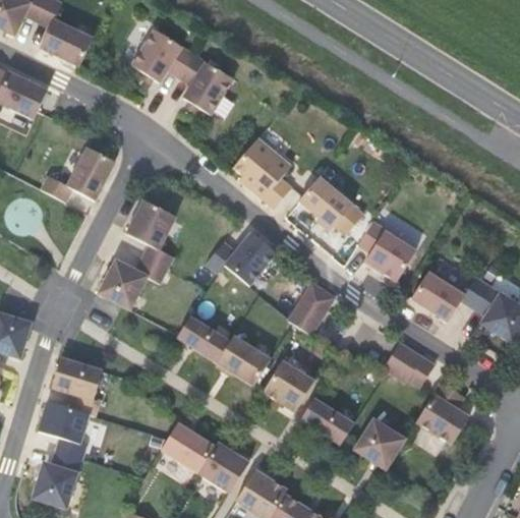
[(32,0),(31,1),(27,0),(0,0),(0,26),(15,35),(25,13),(38,19),(47,0),(32,0)]
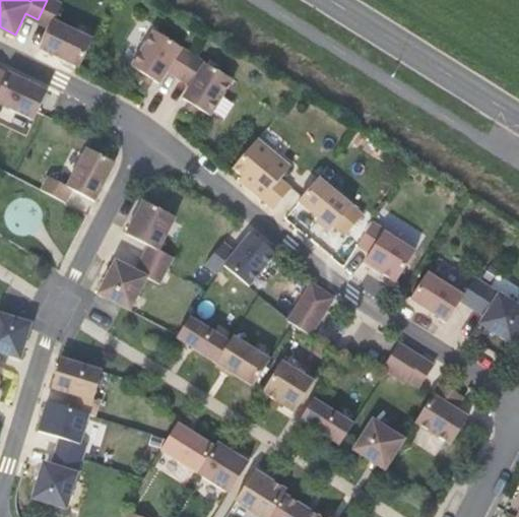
[(47,0),(38,19),(52,25),(42,47),(79,65),(93,37),(55,18),(63,1),(60,0),(47,0)]
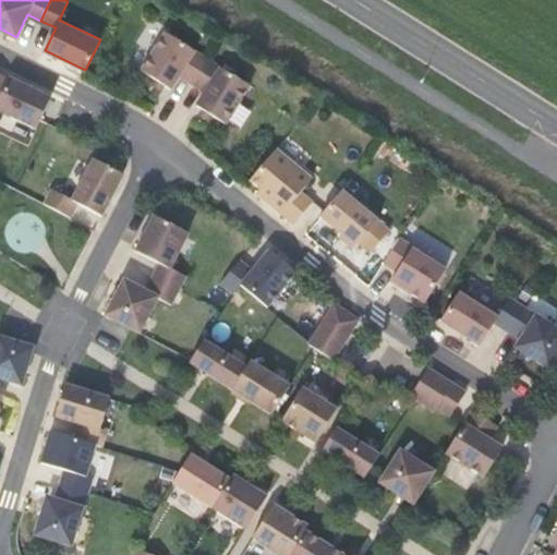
[(208,57),(167,31),(143,69),(171,87),(180,73),(193,81),(208,57)]
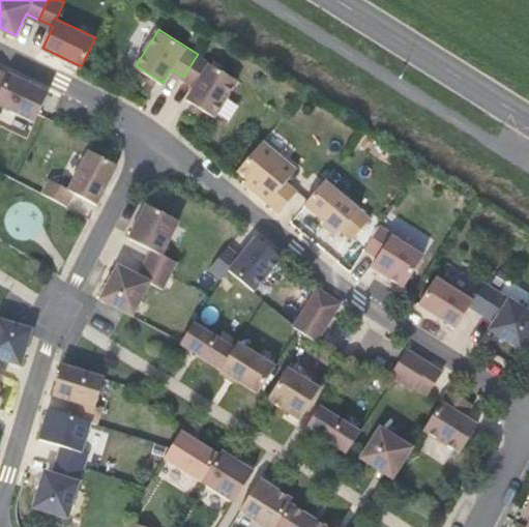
[(238,80),(198,54),(183,77),(196,85),(187,97),(215,115),(238,80)]
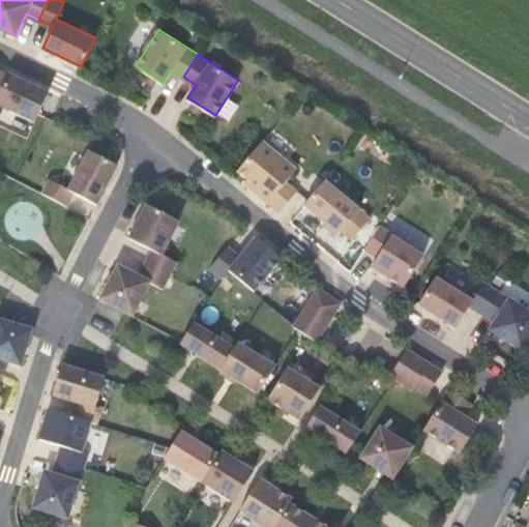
[(49,90),(0,66),(0,101),(35,119),(49,90)]
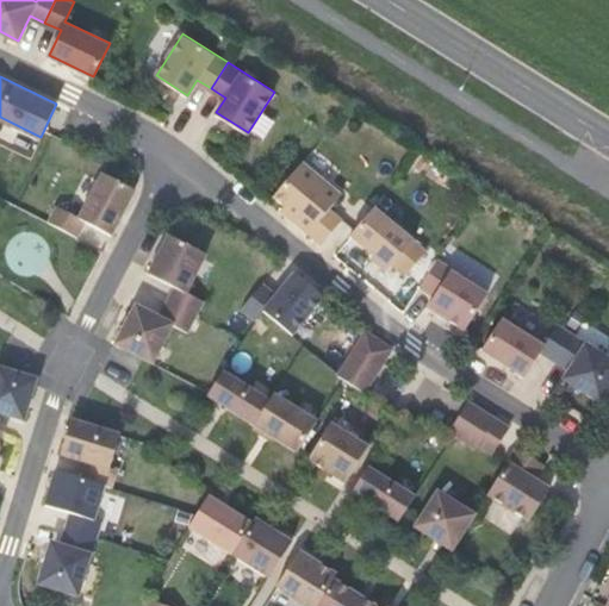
[(342,192),(303,160),(274,194),(285,204),(281,208),(323,242),(343,218),(330,207),(342,192)]
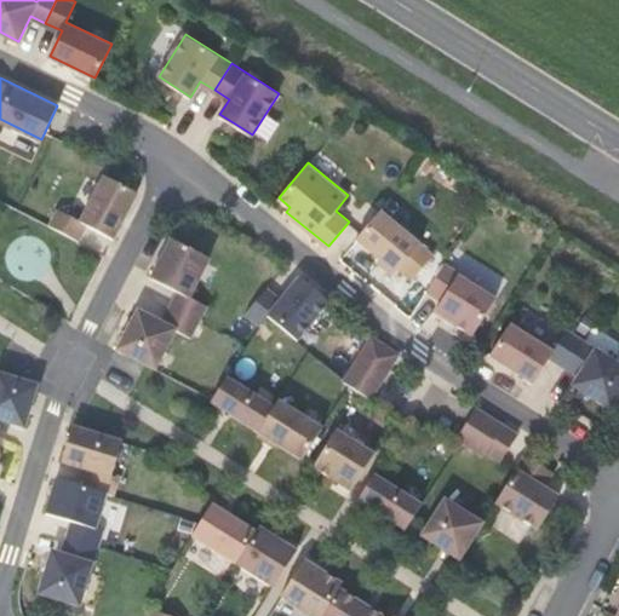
[(137,190),(104,174),(81,220),(58,208),(51,224),(80,239),(87,223),(114,237),(137,190)]
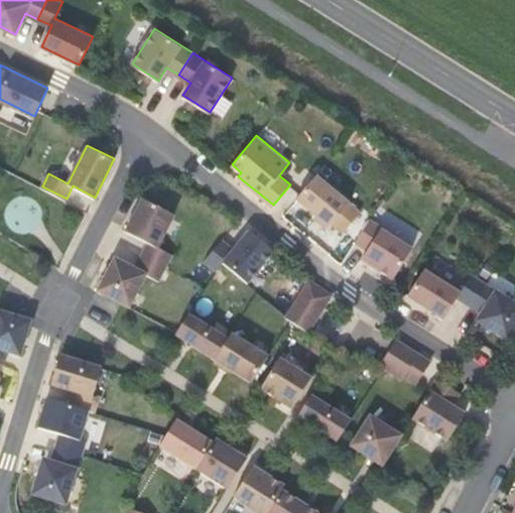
[(316,173),(297,198),(331,225),(333,222),(344,232),(361,211),(316,173)]
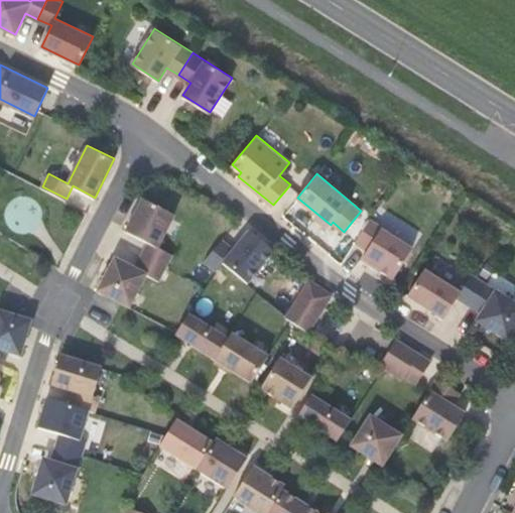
[(148,241),(142,254),(165,266),(172,253),(158,246),(174,214),(142,197),(126,230),(148,241)]
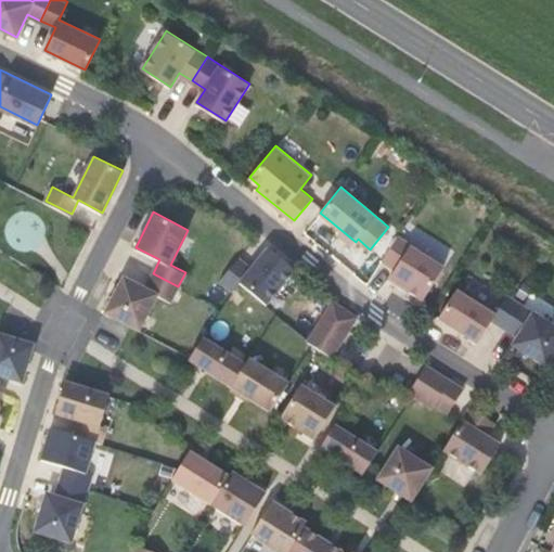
[(412,244),(398,234),(383,259),(396,268),(389,278),(424,299),(445,266),(411,245),(412,244)]
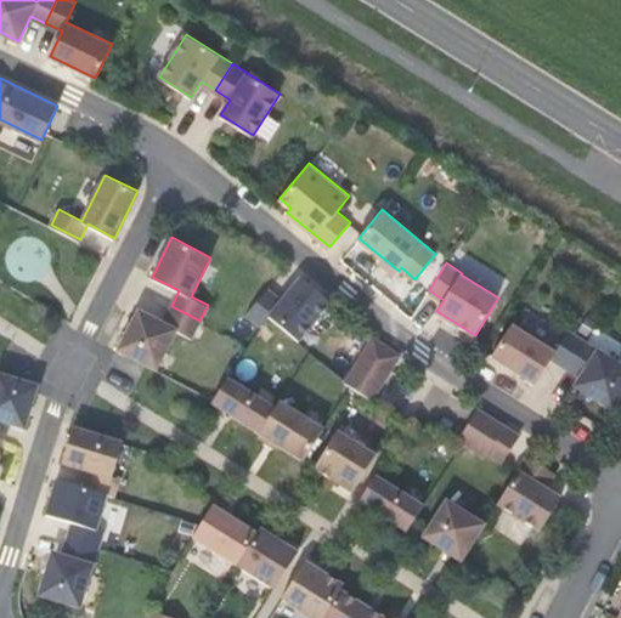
[(281,299),(267,287),(247,312),(261,323),(269,315),(299,339),(331,301),(301,276),(281,299)]
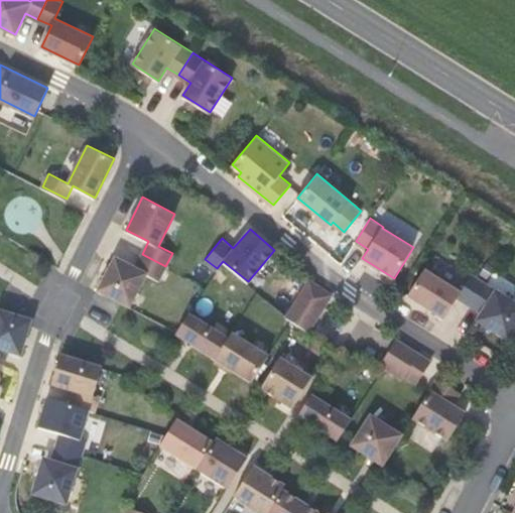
[(165,266),(142,254),(135,266),(115,256),(98,288),(130,305),(146,273),(159,279),(165,266)]
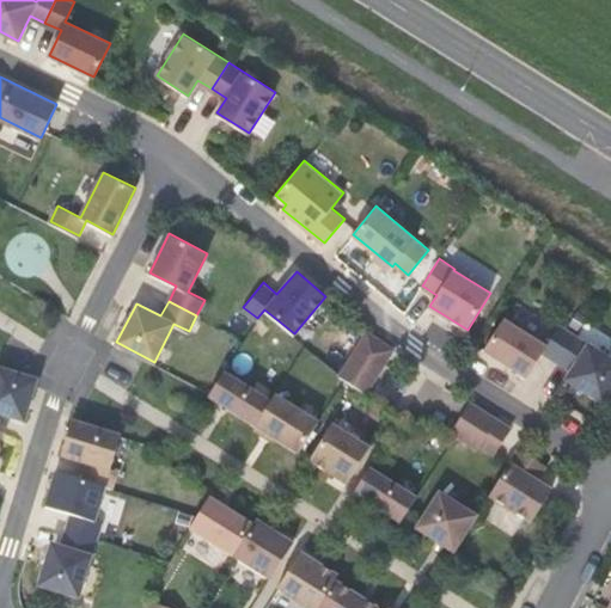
[(547,345),(503,319),(484,349),(527,376),(543,351),(570,369),(566,378),(603,401),(610,388),(610,355),(560,324),(547,345)]
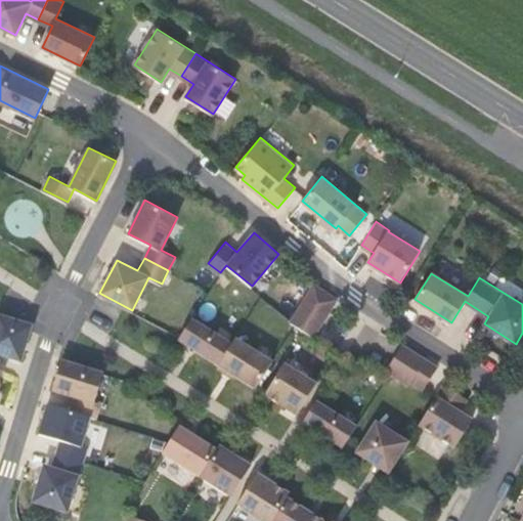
[(338,297),(314,283),(291,320),(314,336),(338,297)]
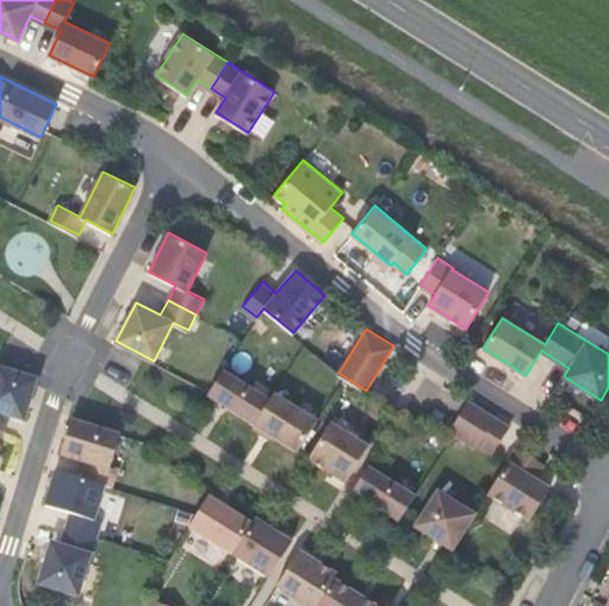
[(0,428),(5,430),(10,413),(24,418),(37,375),(31,373),(0,363),(0,428)]
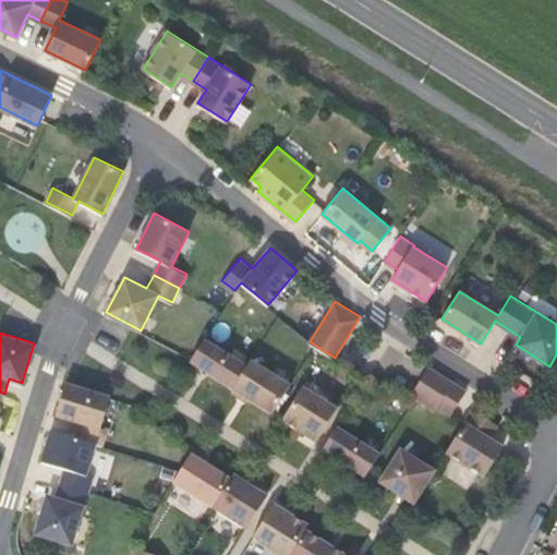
[(204,337),(190,360),(233,387),(247,364),(204,337)]
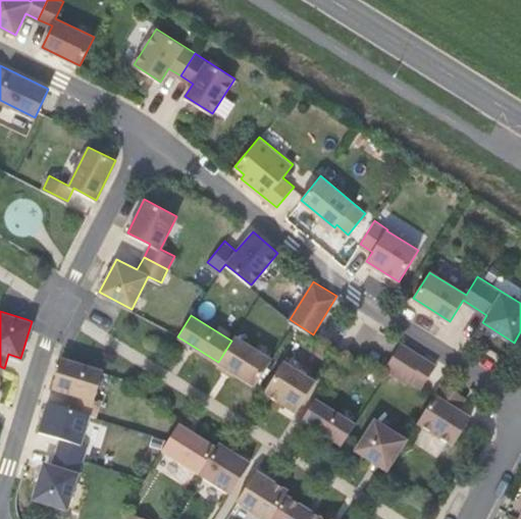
[(235,335),(231,341),(218,362),(255,384),(271,359),(235,335)]
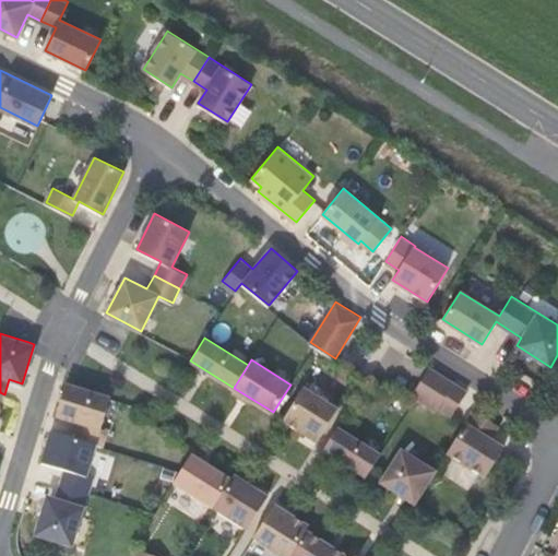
[(467,390),(429,366),(413,393),(437,409),(439,406),(452,415),(467,390)]
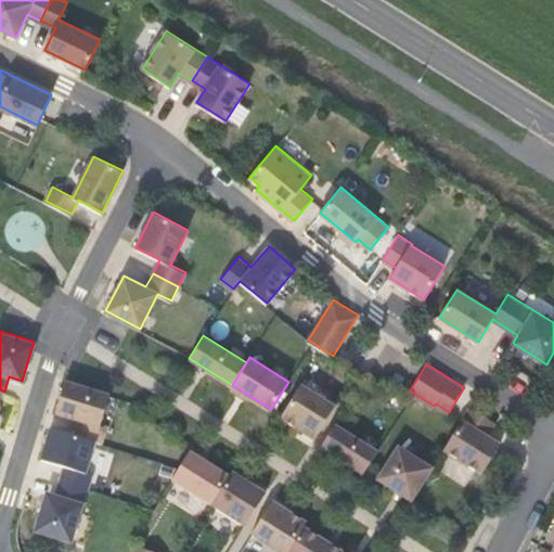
[(81,419),(77,434),(95,439),(107,443),(112,427),(101,424),(110,393),(65,381),(58,412),(81,419)]
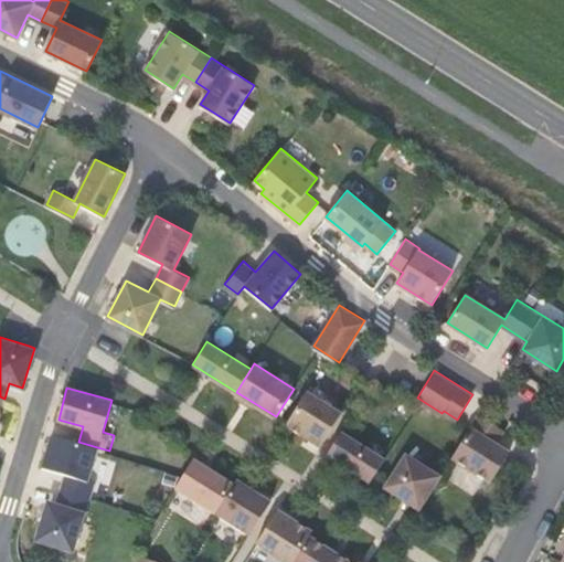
[(307,391),(286,423),(320,445),(341,412),(307,391)]
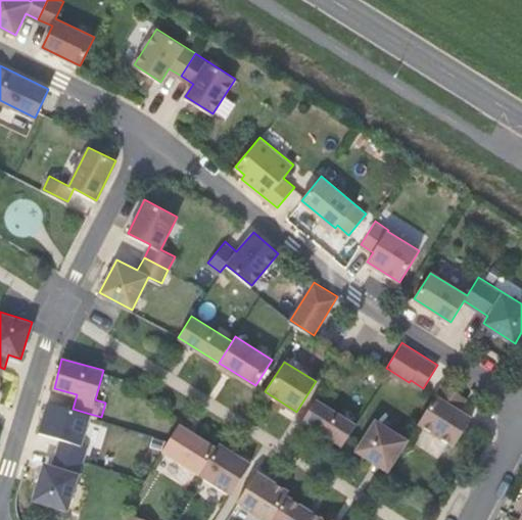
[(466,396),(443,382),(418,422),(454,445),(472,418),(459,409),(466,396)]
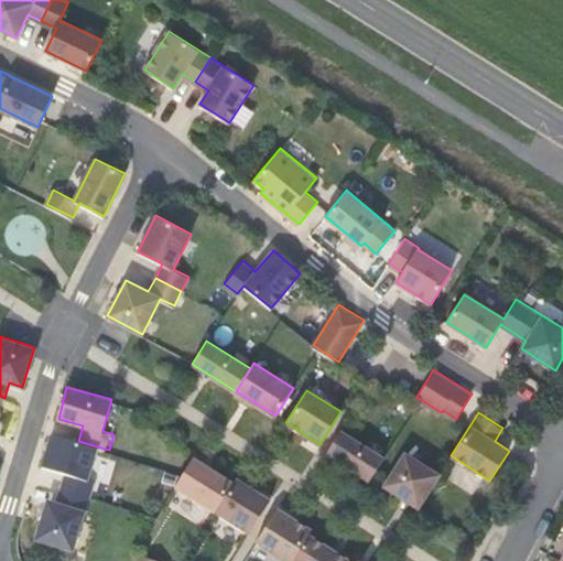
[(340,430),(326,452),(369,479),(383,457),(340,430)]
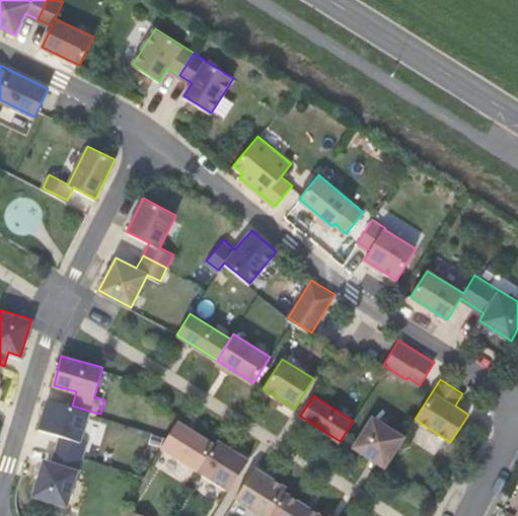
[(61,435),(57,448),(83,456),(87,442),(80,441),(89,411),(72,406),(48,398),(39,428),(61,435)]
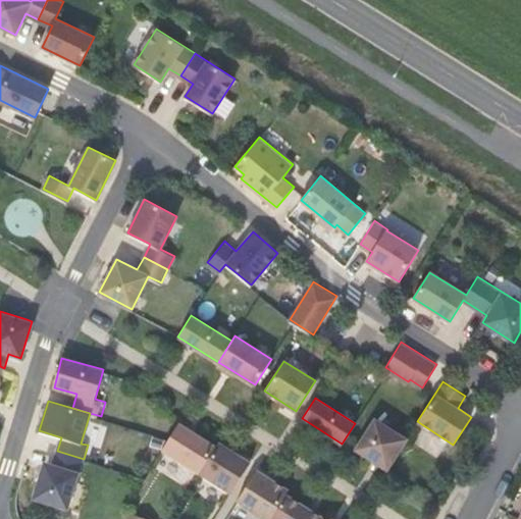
[(374,419),(356,449),(387,469),(406,439),(374,419)]
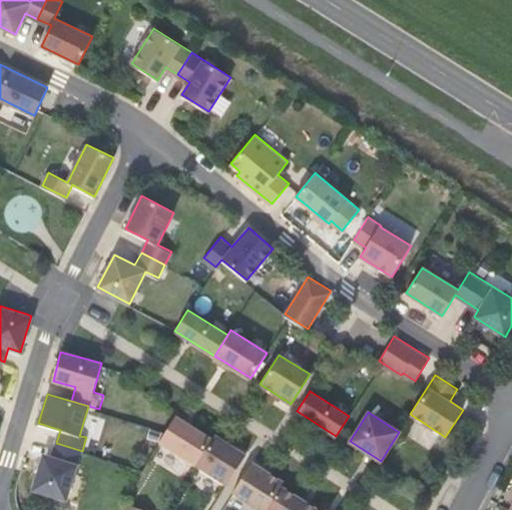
[(159,441),(195,464),(211,438),(175,415),(159,441)]
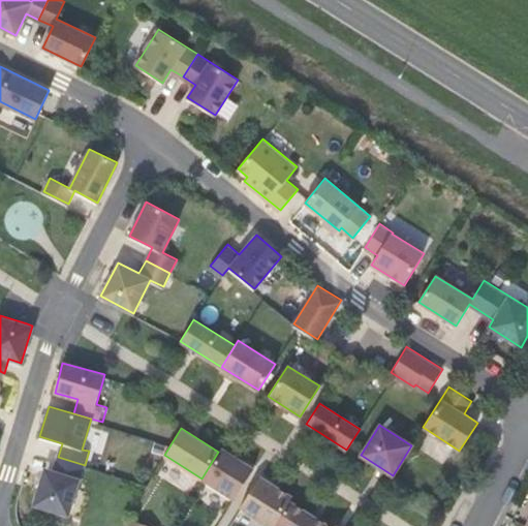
[(254,468),(221,447),(218,452),(202,478),(234,499),(254,468)]
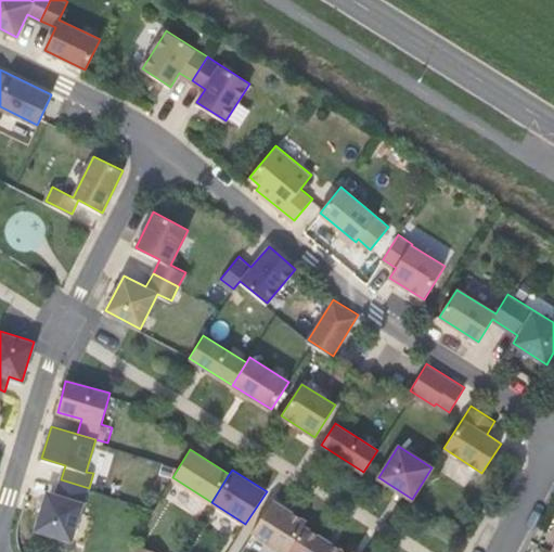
[(72,541),(89,488),(61,479),(55,495),(47,491),(35,529),(72,541)]
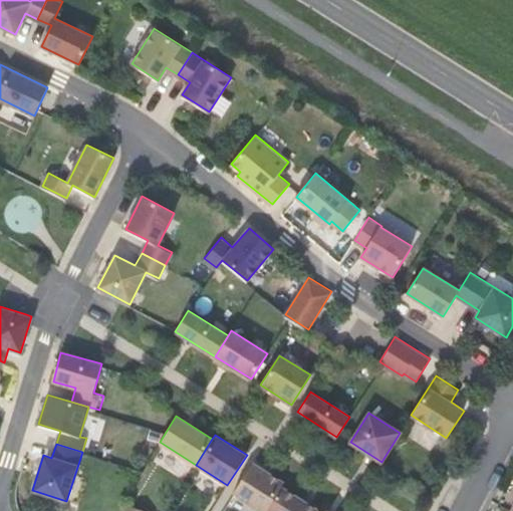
[(233,492),(262,510),(265,510),(281,487),(284,482),(252,462),(233,492)]
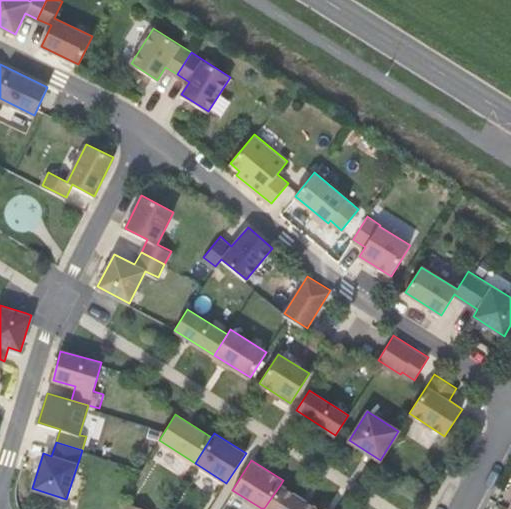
[(314,508),(316,507),(280,485),(264,508),(314,508)]
